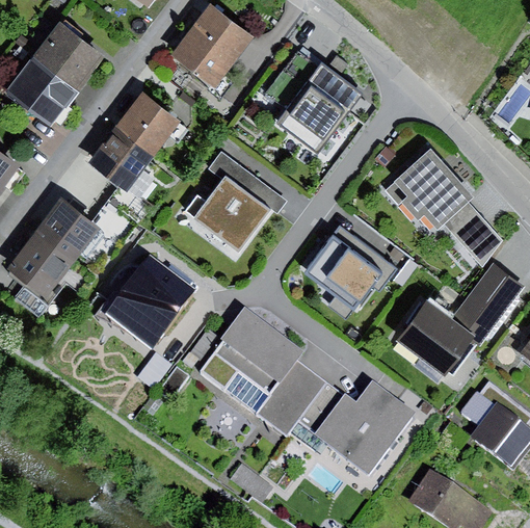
[(259,40),(217,6),(178,55),(219,88),(259,40)]
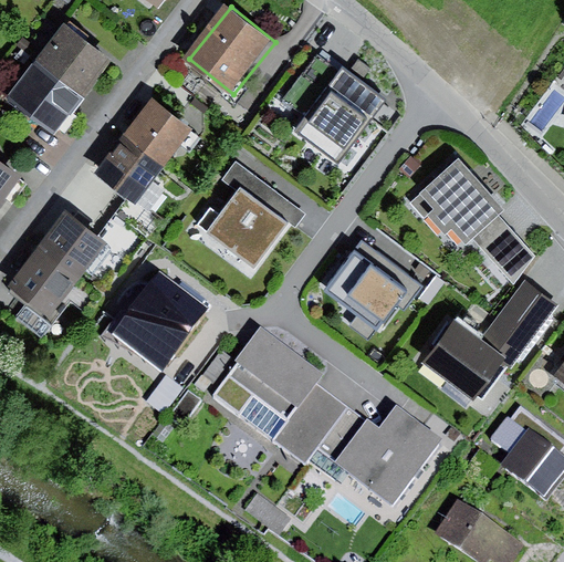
[(61,23),(34,60),(84,96),(111,60),(61,23)]
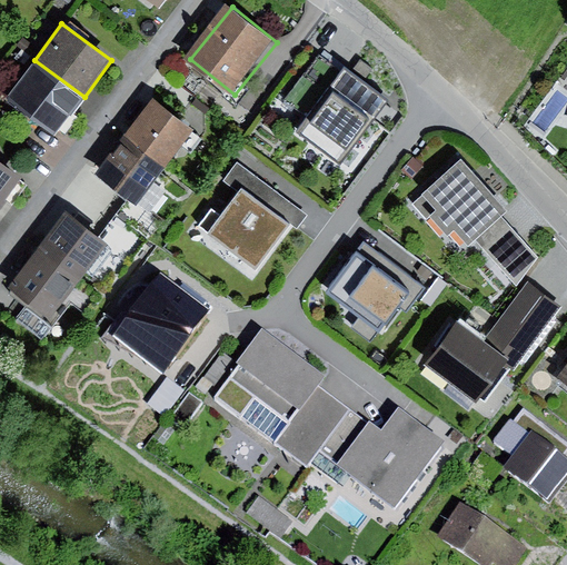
[(21,32),(15,39),(23,46),(29,39),(21,32)]
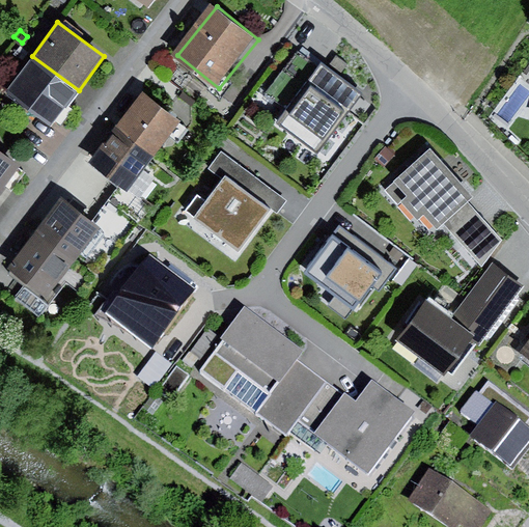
[(319,57),(315,63),(298,50),(269,90),(289,105),(279,120),(322,151),(365,90),(319,57)]
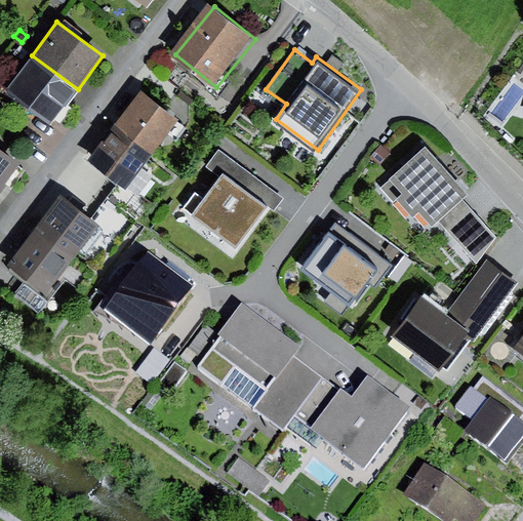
[(78,89),(32,55),(4,92),(51,126),(71,99),(78,89)]
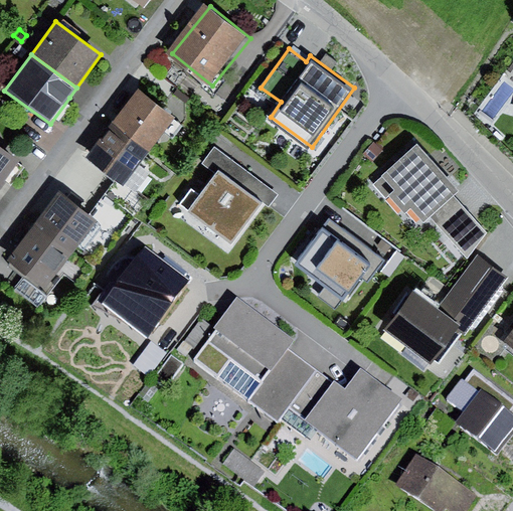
[(136,90),(112,122),(151,151),(174,119),(136,90)]
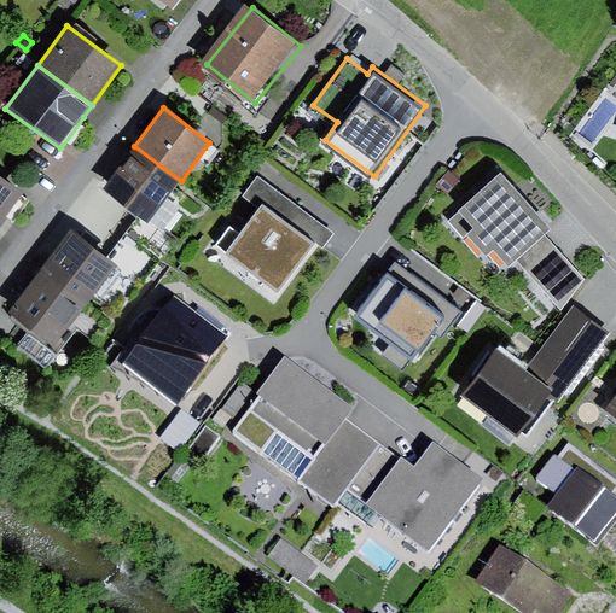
[(181,181),(134,146),(103,187),(150,222),(181,181)]
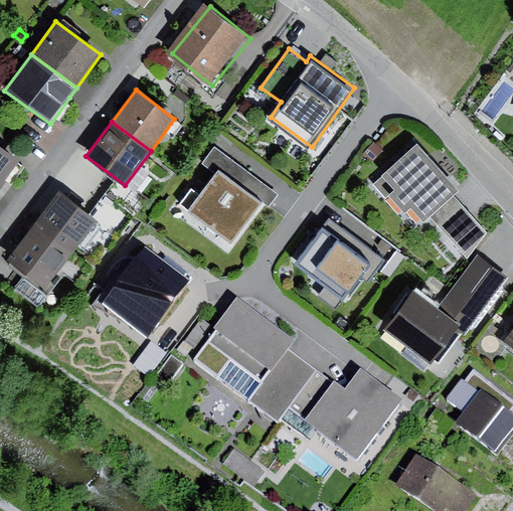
[(373,139),(362,152),(371,160),(382,147),(373,139)]
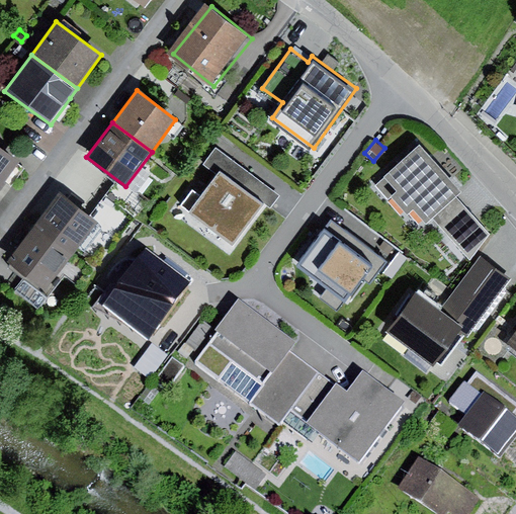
[(458,190),(418,145),(374,183),(387,196),(390,195),(405,211),(412,205),(426,221),(432,215),(455,193),(458,190)]
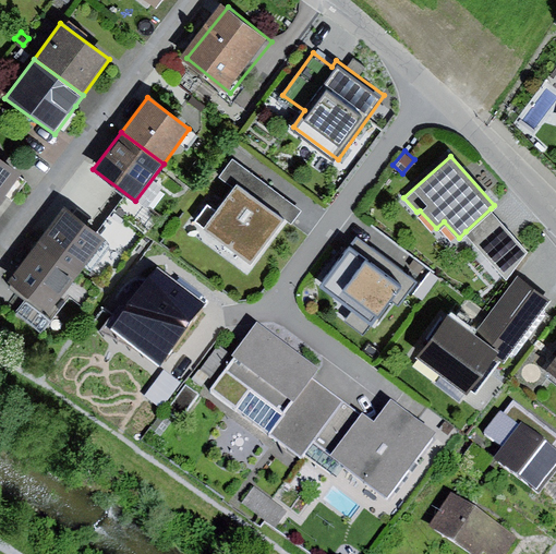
[(0,200),(2,196),(11,202),(27,178),(0,158),(0,200)]
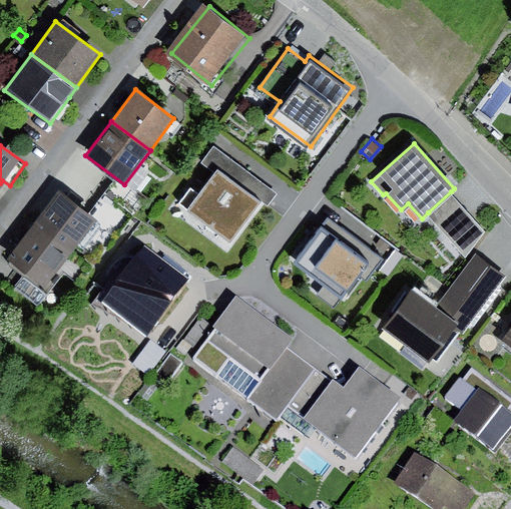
[(188,184),(176,200),(229,239),(259,199),(267,205),(277,191),(212,145),(199,162),(213,172),(199,191),(188,184)]
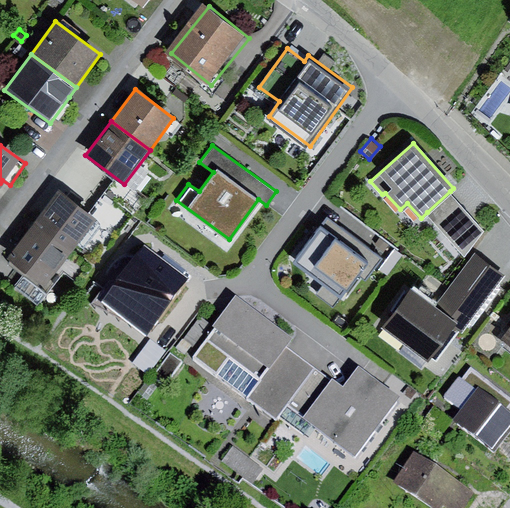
[(58,189),(31,224),(70,254),(97,219),(58,189)]
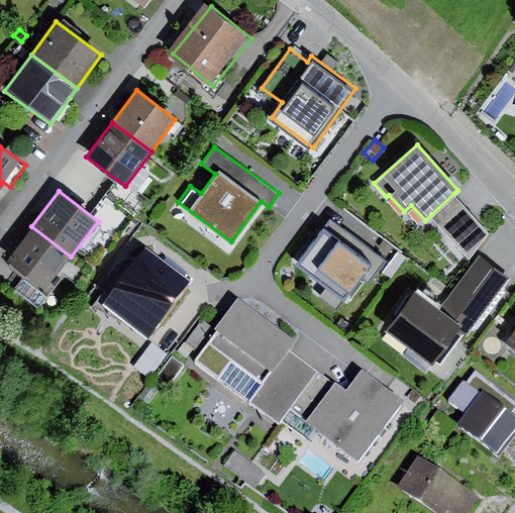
[(487,229),(454,193),(431,214),(468,257),(487,229)]
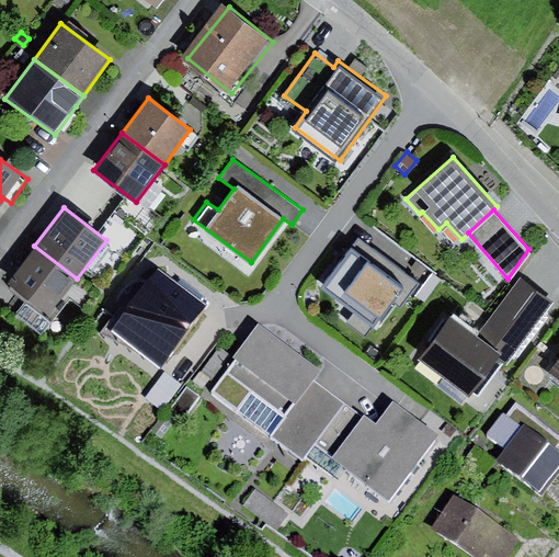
[(356,232),(318,284),(372,325),(391,297),(399,303),(418,277),(356,232)]
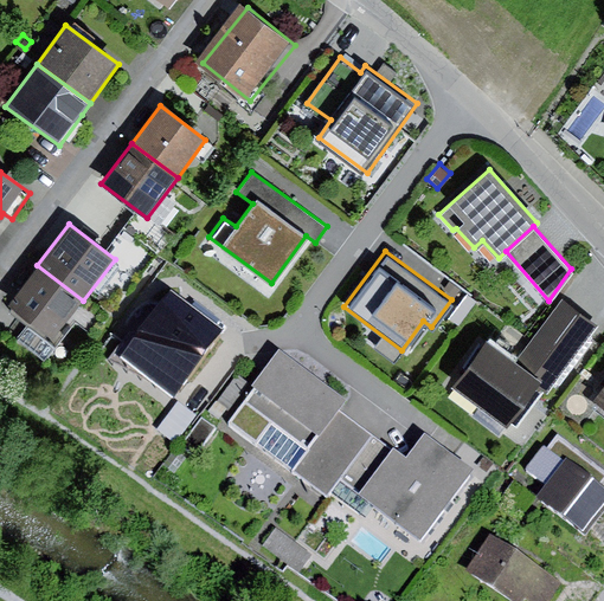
[(68,320),(83,301),(37,265),(6,307),(27,323),(15,337),(44,359),(71,322),(68,320)]
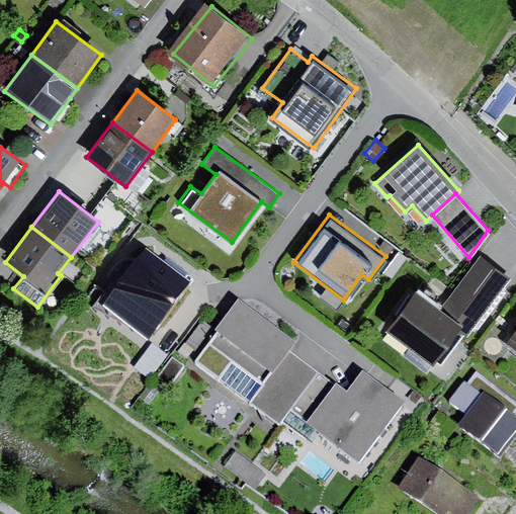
[(190,278),(145,244),(102,302),(148,336),(190,278)]
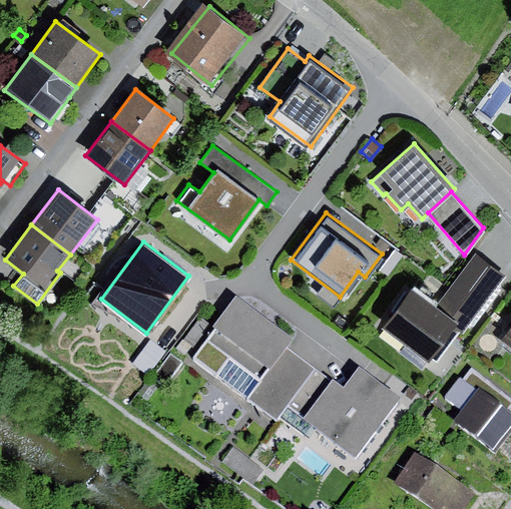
[(395,247),(388,257),(394,262),(401,251),(395,247)]
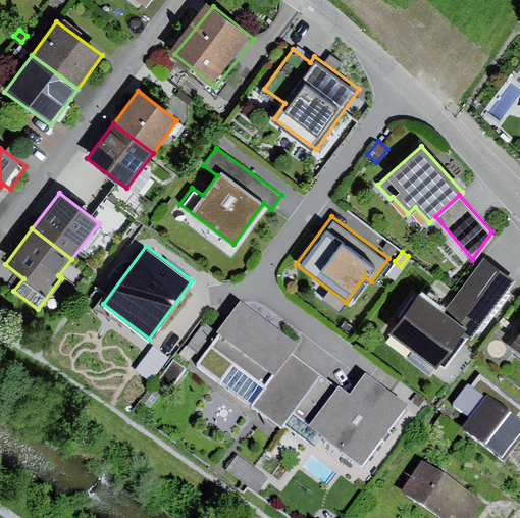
[(416,291),(385,331),(435,367),(461,331),(470,338),(513,278),(482,257),(444,311),(416,291)]
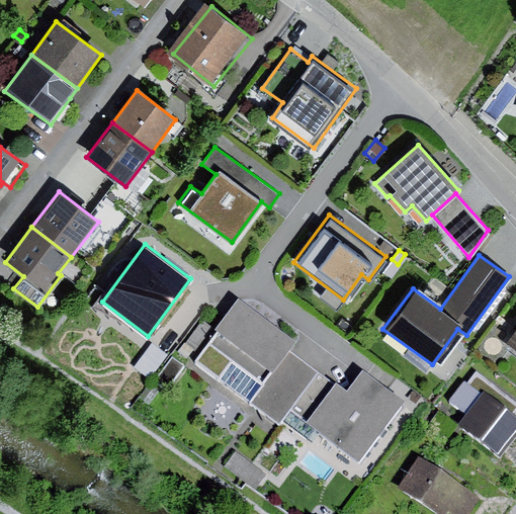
[(193,363),(276,426),(289,410),(316,374),(291,355),(295,349),(237,305),(193,363)]
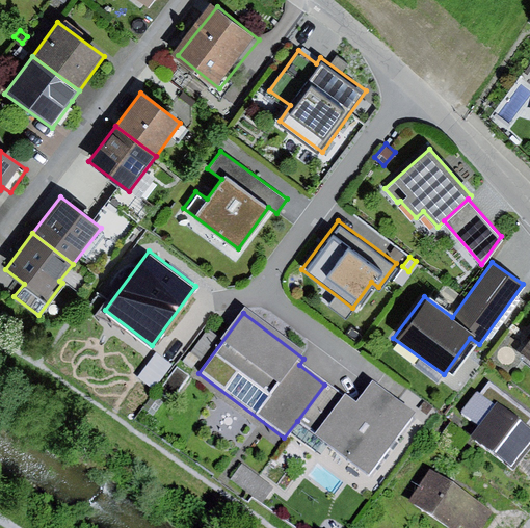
[(529,336),(519,351),(529,361),(529,336)]
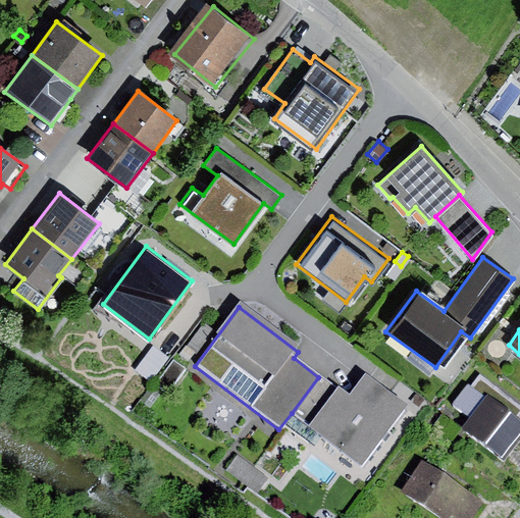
[(171,360),(154,384),(167,393),(184,368),(171,360)]
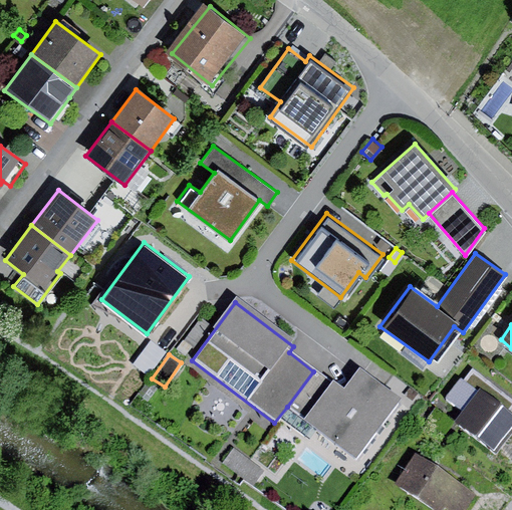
[(511,414),(511,400),(471,369),(461,381),(460,380),(445,401),(465,416),(454,430),(494,460),(506,444),(511,435),(511,417),(510,416),(511,414)]
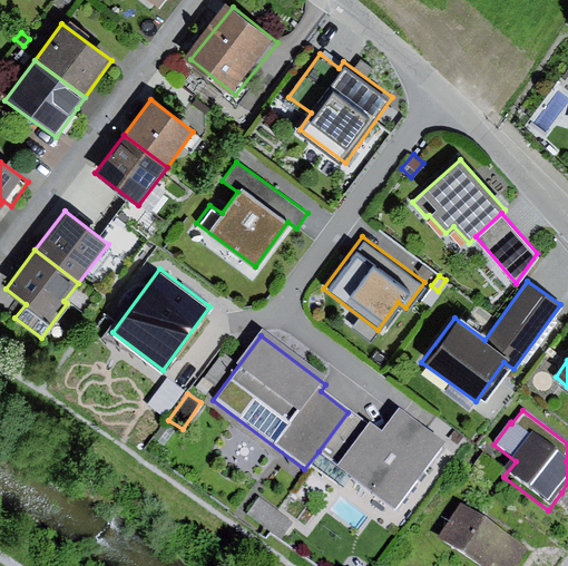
[(384,439),(348,412),(319,451),(340,468),(334,476),(399,524),(451,454),(401,417),(393,428),(384,439)]
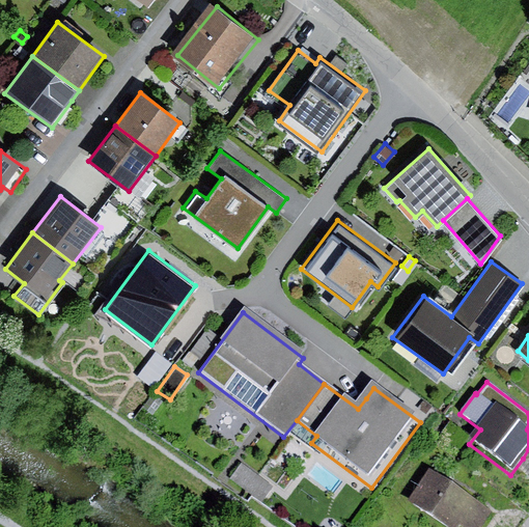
[(240,464),(228,478),(259,502),(271,487),(240,464)]
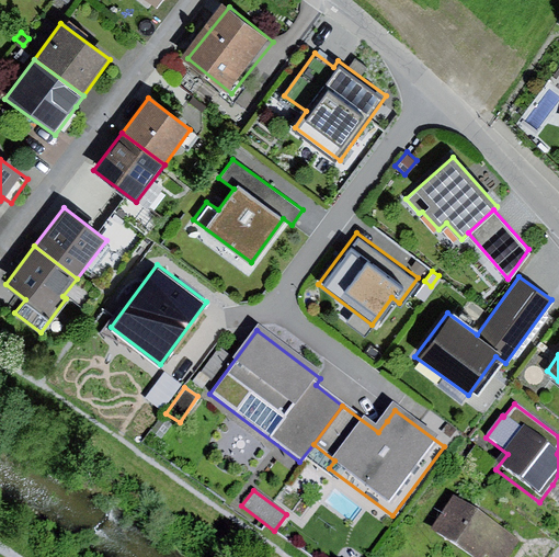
[(508,556),(518,541),(453,499),(431,534),(466,556),(482,556),(483,556),(508,556)]
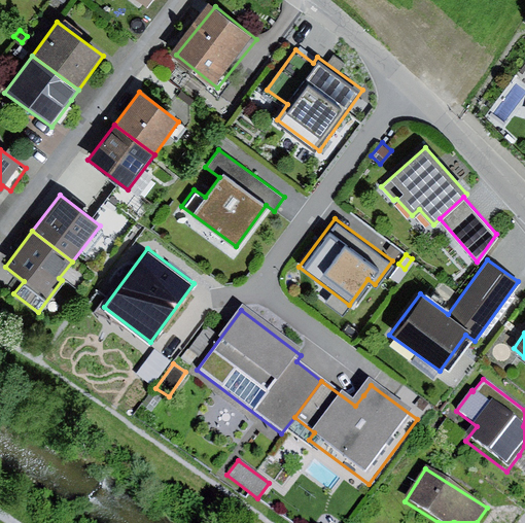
All buildings are outlined.
